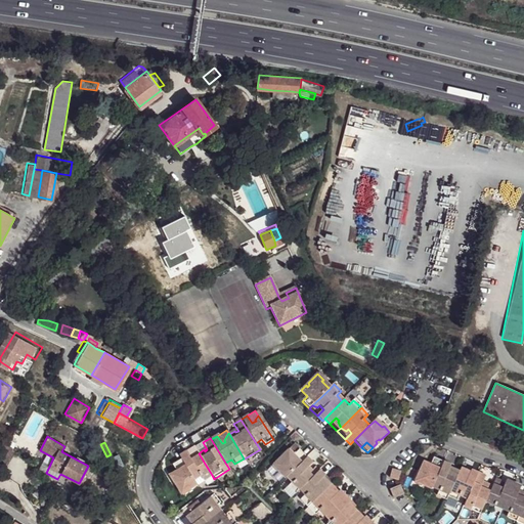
[(184,453),(179,456),(181,460),(193,479),(200,476),(203,481),(212,475),(199,453),(197,450),(193,456),(194,459),(190,461),(184,453)]
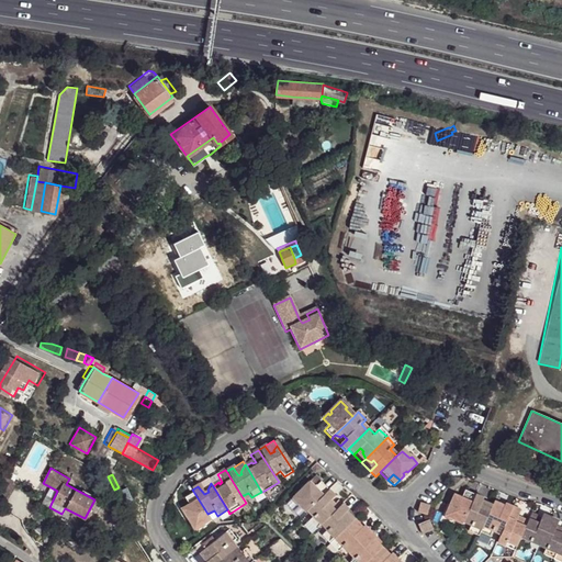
[(305,514),(307,512),(328,492),(321,484),(315,489),(310,483),(304,489),(304,490),(303,492),(301,491),(291,502),(296,507),(298,506),(305,514)]
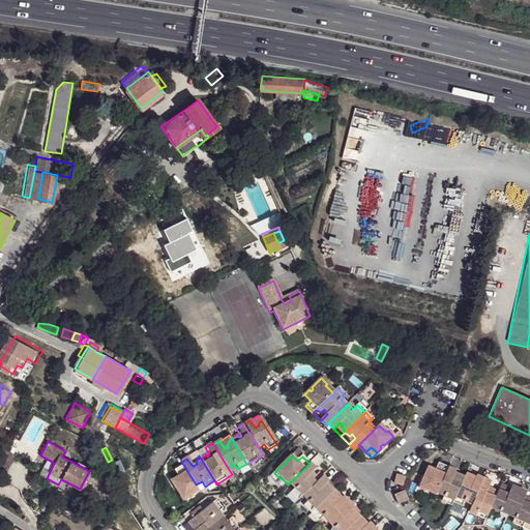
[(112,460),(108,462),(113,474),(123,469),(117,458),(112,460)]
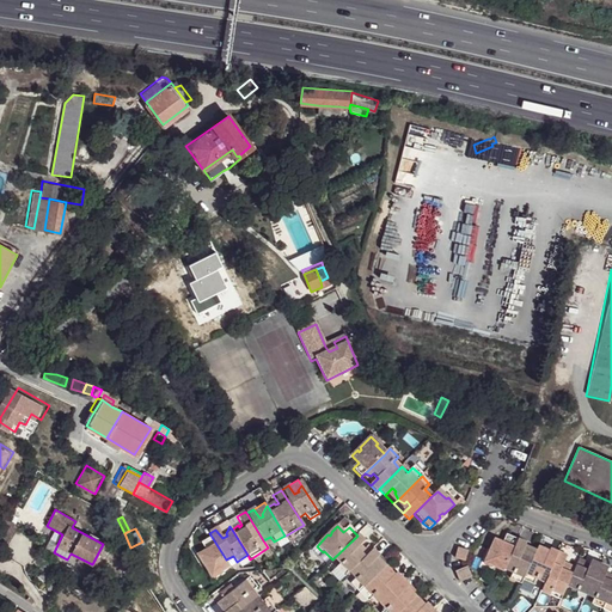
[(349,573),(368,555),(362,551),(360,554),(356,550),(361,545),(363,542),(357,536),(335,557),(342,564),(336,570),(344,579),(349,573)]
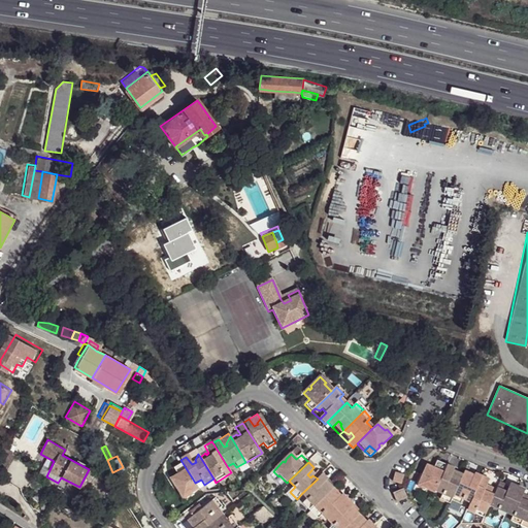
[(446,466),(436,462),(433,469),(426,466),(424,471),(425,472),(424,475),(422,474),(418,488),(424,491),(425,489),(434,493),(435,491),(446,466)]
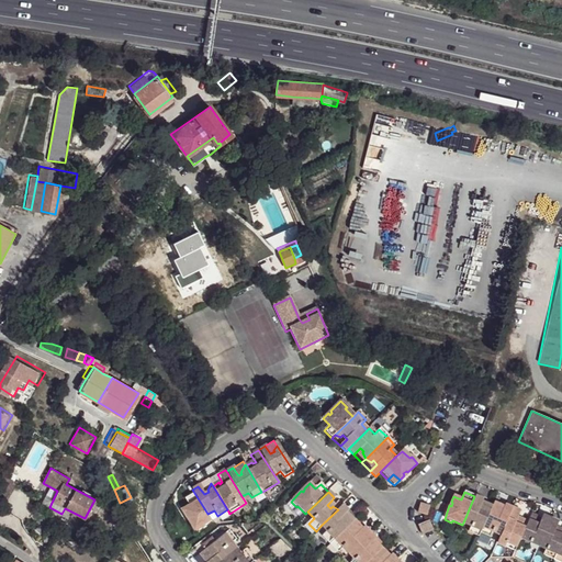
[(202,525),(212,519),(208,514),(194,493),(186,499),(188,506),(182,510),(186,516),(188,515),(190,518),(188,519),(197,531),(202,527),(202,525)]
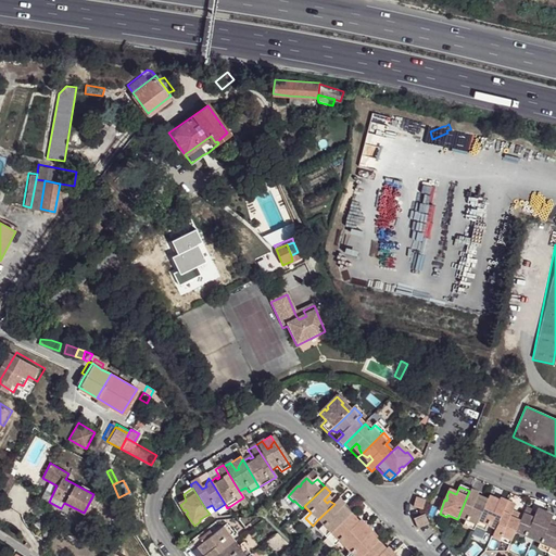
[(474,527),(485,502),(478,502),(477,504),(474,503),(477,494),(469,491),(458,517),(465,520),(464,527),(472,530),(474,527)]
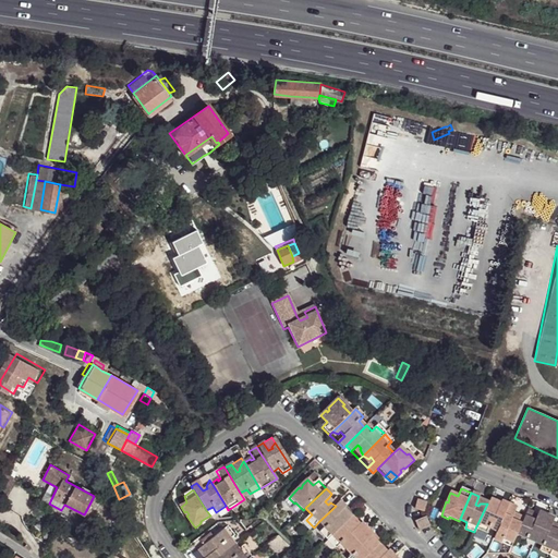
[(488,500),(478,496),(475,505),(478,506),(480,504),(487,504),(488,501),(488,500)]
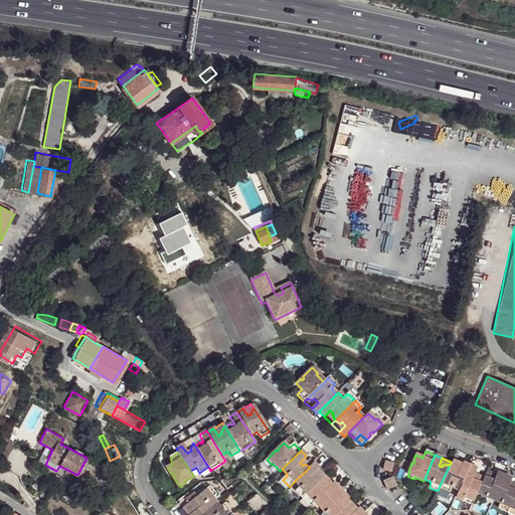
[(310,467),(311,466),(304,459),(300,463),(303,466),(305,464),(310,467)]
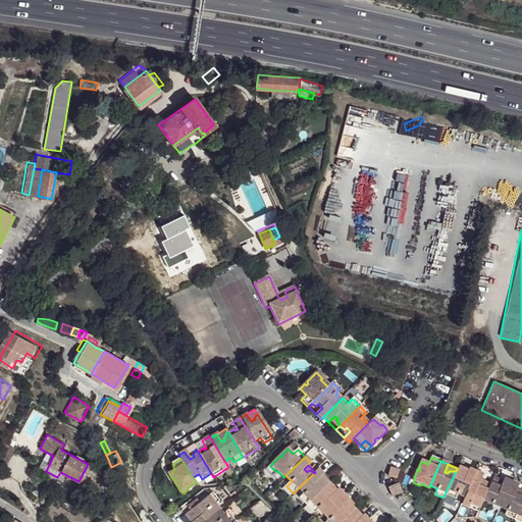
[(468,469),(459,465),(457,468),(457,469),(461,474),(461,476),(464,477),(468,469)]
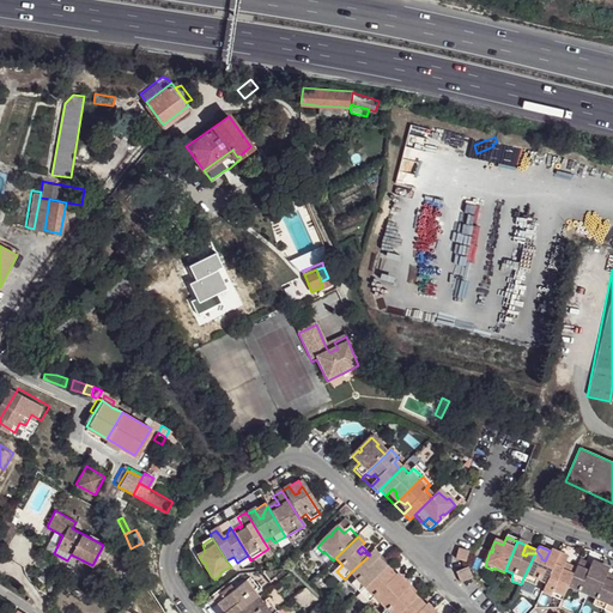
[(369,556),(350,574),(356,581),(351,586),(359,594),(365,588),(383,570),(376,566),(375,568),(371,565),(378,557),(372,551),(369,556)]
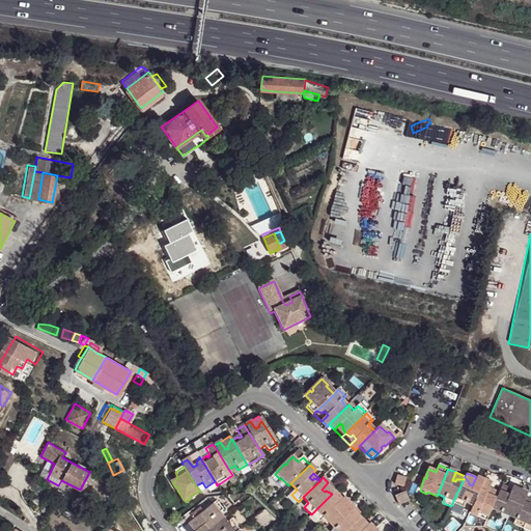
[(396,484),(404,488),(406,484),(408,480),(398,477),(396,484)]
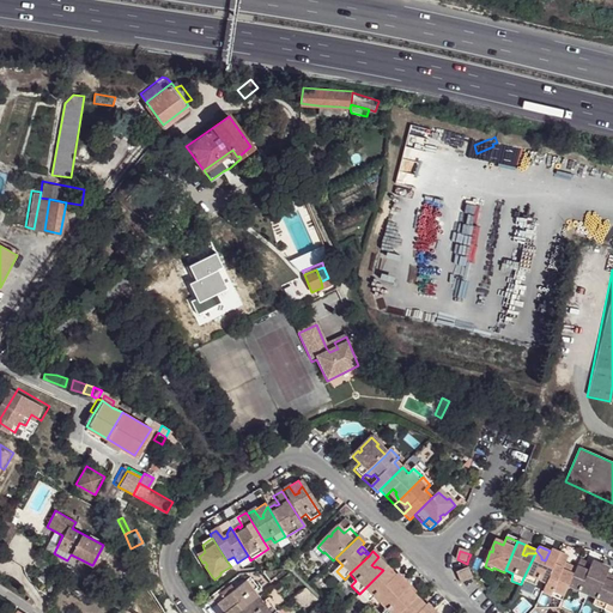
[(535,553),(522,581),(534,586),(538,580),(545,584),(558,554),(550,551),(545,560),(541,559),(541,557),(536,551),(535,553)]
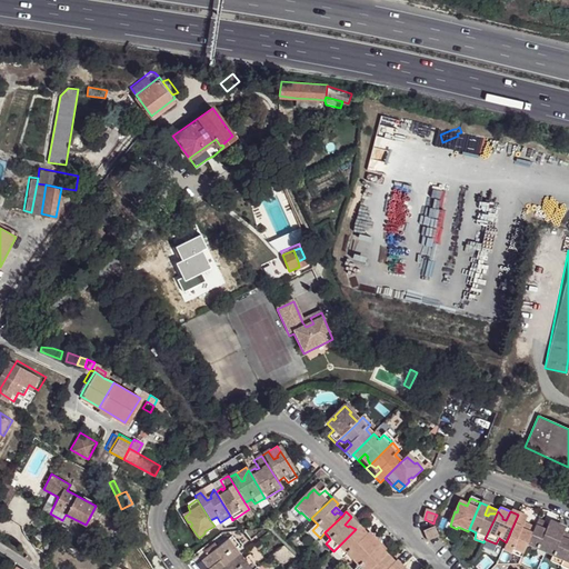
[(506,542),(502,550),(520,557),(523,550),(533,529),(526,527),(525,528),(522,527),(526,518),(518,515),(506,542)]
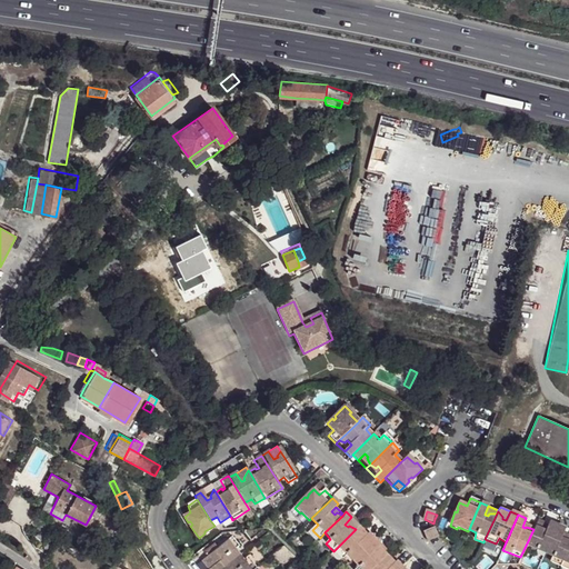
[(356,529),(360,526),(351,517),(345,525),(348,527),(349,526),(356,529)]
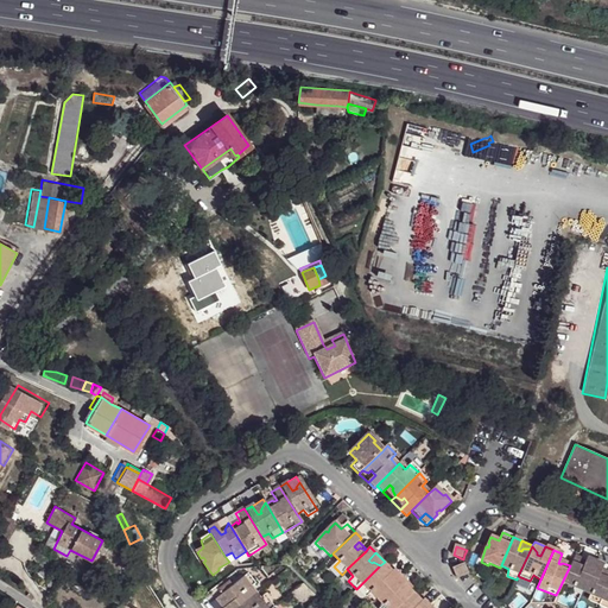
[(586,558),(575,553),(572,558),(578,564),(577,565),(581,567),(586,558)]
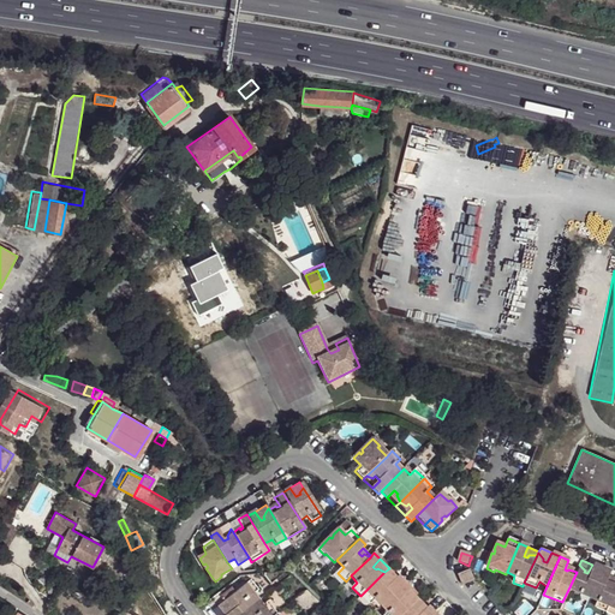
[(577,572),(566,595),(577,598),(579,593),(589,598),(602,569),(592,565),(587,573),(584,572),(585,571),(579,565),(577,572)]
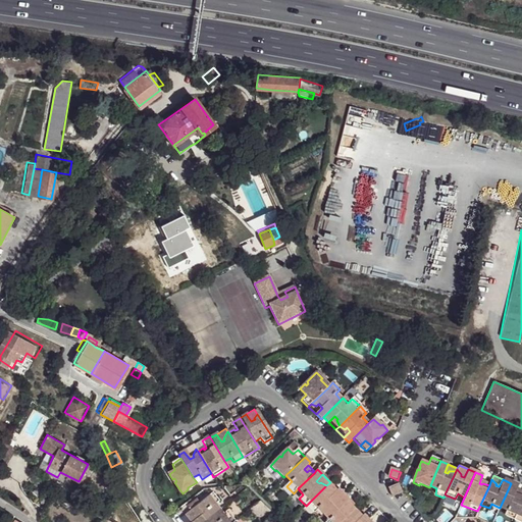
[(330,482),(326,485),(328,492),(330,496),(337,489),(330,482)]
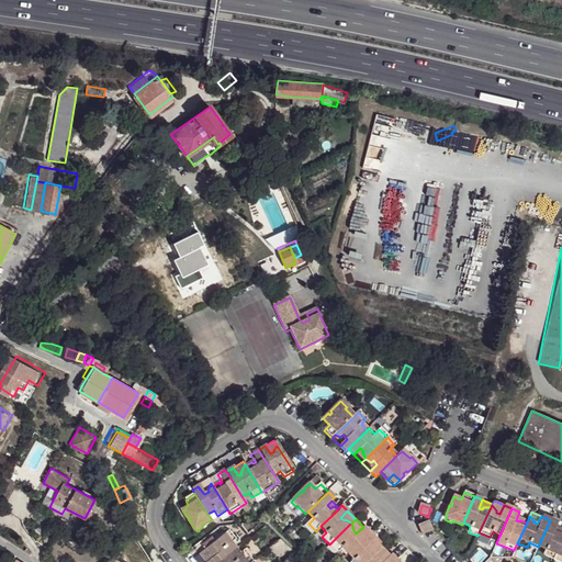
[(550,520),(538,547),(546,549),(542,555),(552,560),(561,538),(561,531),(558,531),(557,532),(553,531),(557,523),(550,520)]
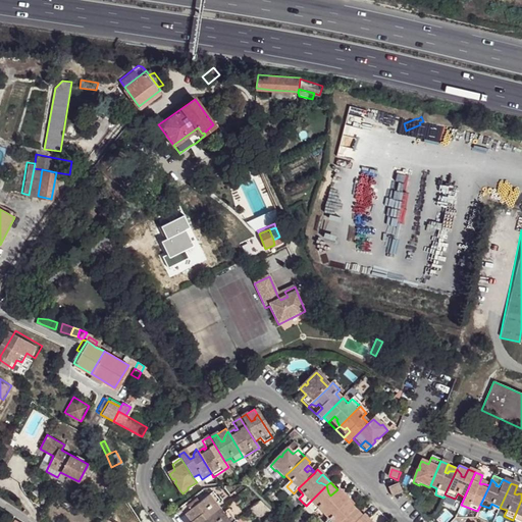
[(311,501),(306,506),(313,513),(318,509),(323,514),(343,494),(337,489),(330,496),(328,492),(326,485),(311,501)]
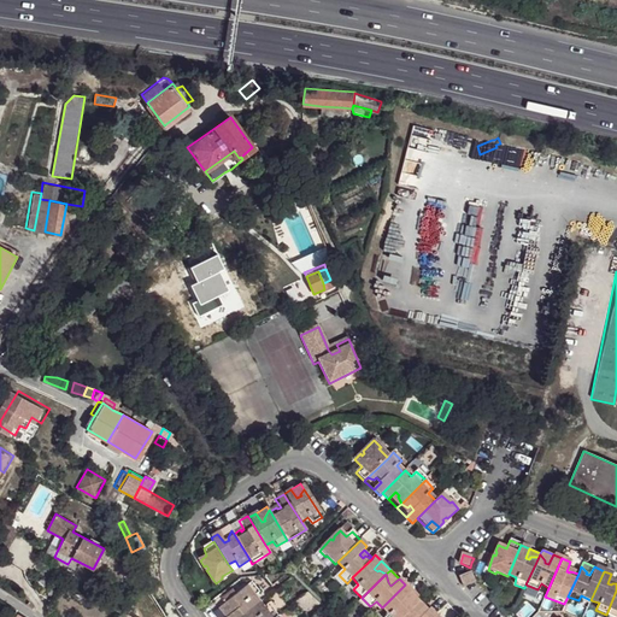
[(472,577),(471,574),(460,579),(463,588),(476,583),(472,577)]
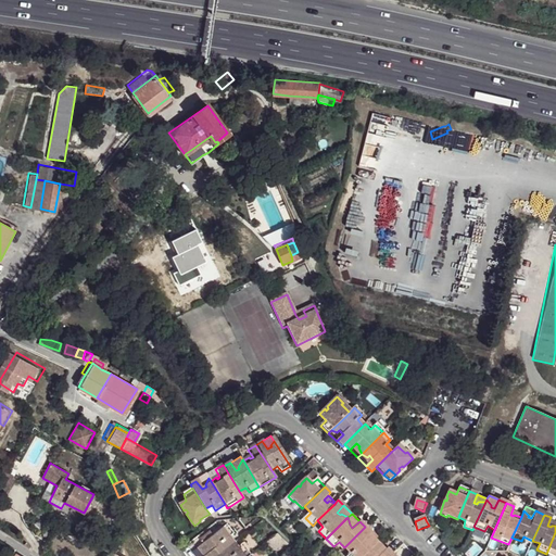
[(362,555),(374,544),(368,542),(367,543),(364,540),(370,533),(371,533),(365,527),(344,547),(350,554),(348,555),(362,555)]
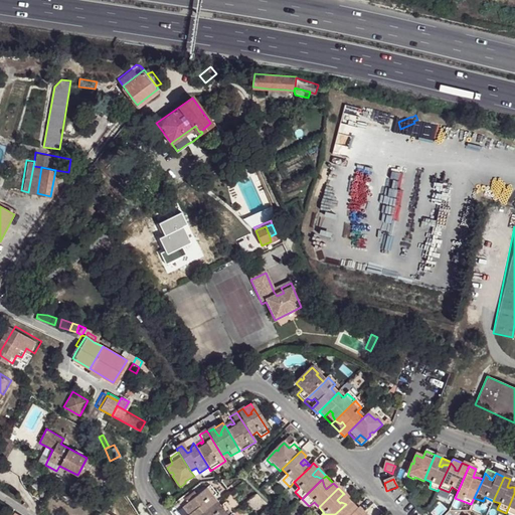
[(202,514),(214,505),(204,493),(197,497),(186,507),(182,509),(187,514),(189,514),(202,514)]
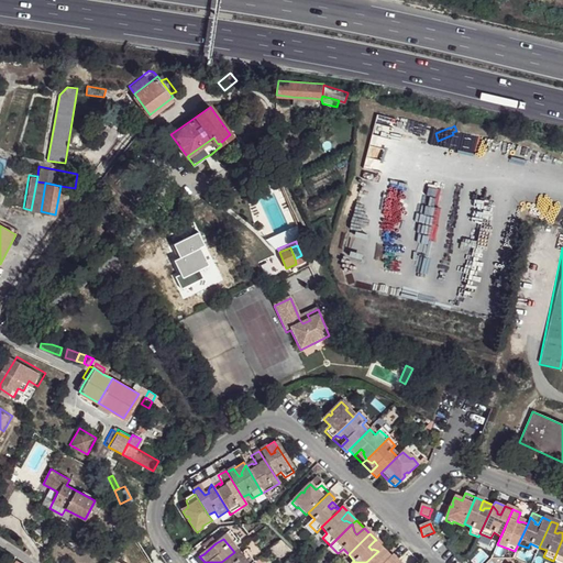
[(203,554),(216,543),(213,540),(200,550),(203,554)]
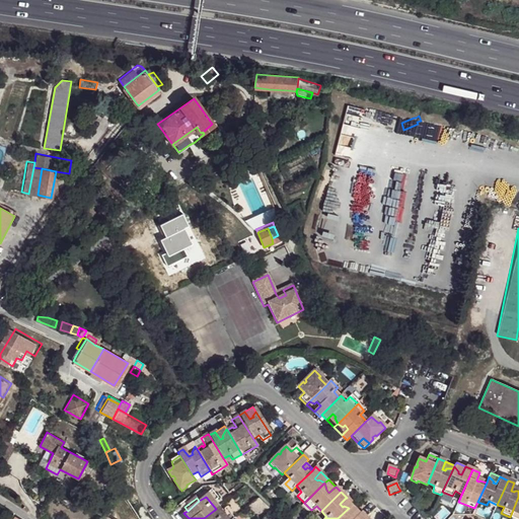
[(344,506),(349,508),(352,505),(346,498),(340,504),(343,507),(344,506)]
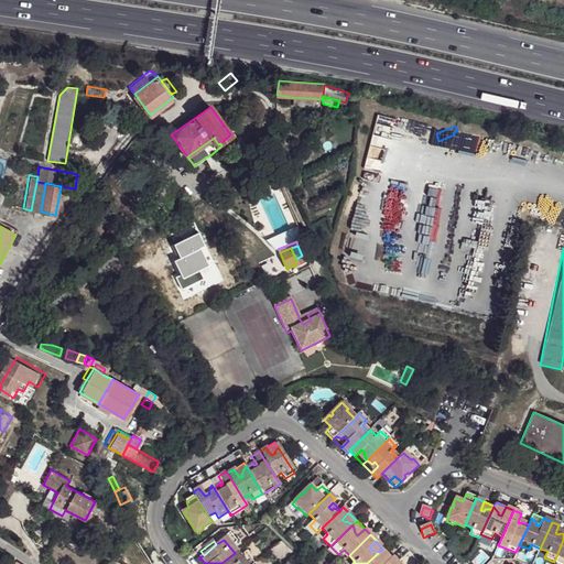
[(392,556),(382,549),(379,552),(382,560),(381,561),(384,563),(392,556)]
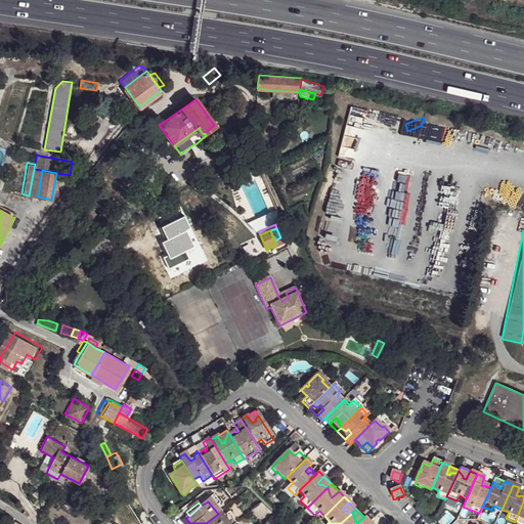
[(341,523),(366,523),(368,522),(364,517),(357,523),(354,521),(355,520),(352,513),(341,523)]
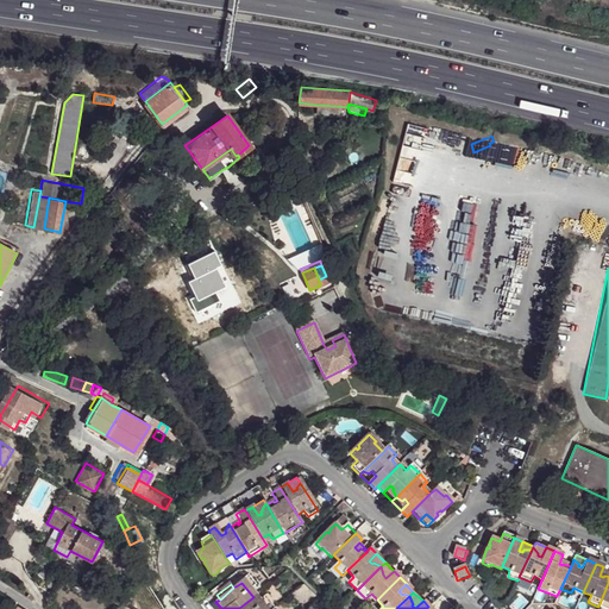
[(262,608),(253,597),(239,608),(262,608)]
